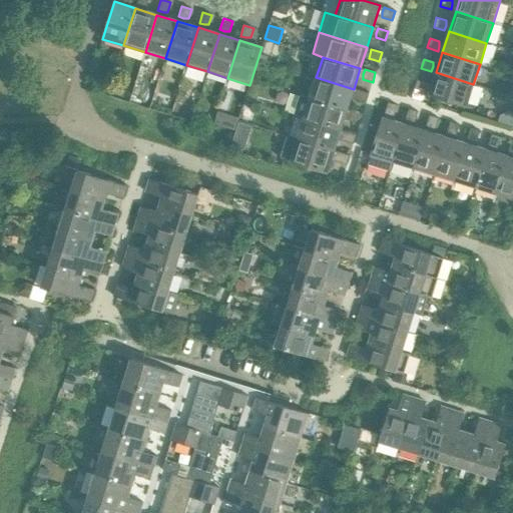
[(467,106),(473,84),(436,72),(429,94),(454,102),(452,110),(464,113),(466,106),(467,106)]
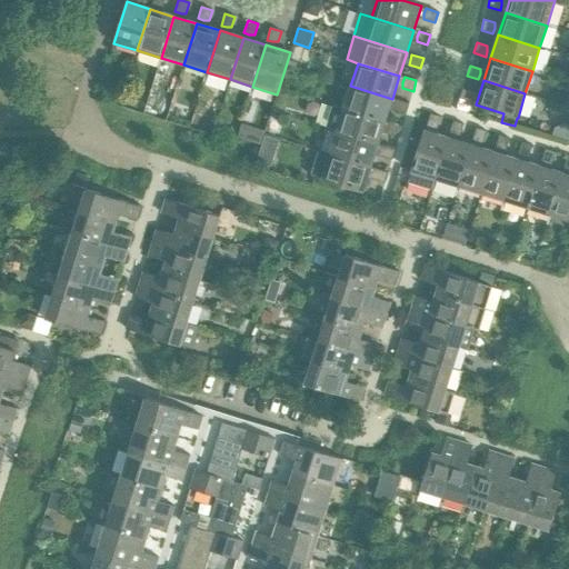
[(386,121),(392,99),(350,86),(343,108),(386,121)]
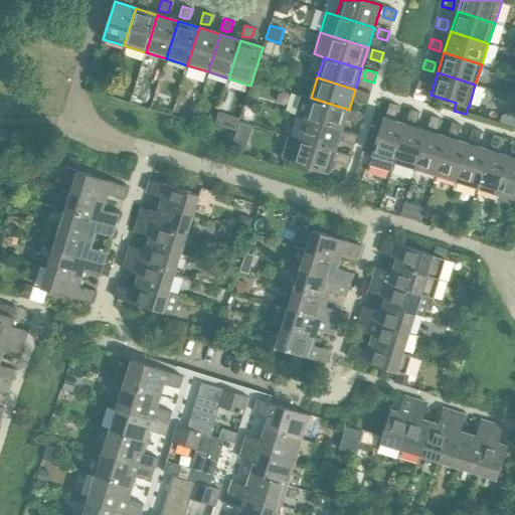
[(428,88),(428,82),(418,79),(415,90),(426,93),(428,88)]
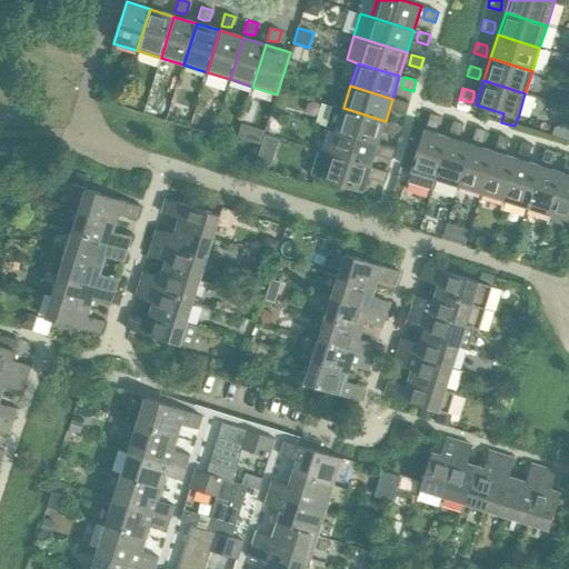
[(406,113),(409,103),(397,100),(396,106),(396,110),(406,113)]
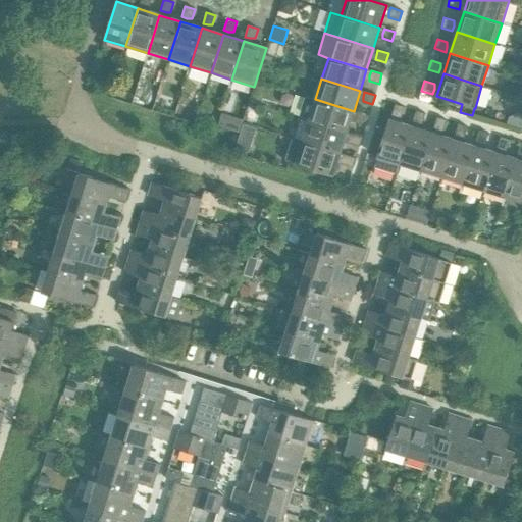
[(347,134),(354,111),(315,99),(315,100),(305,97),(299,117),(309,120),(308,121),(347,134)]
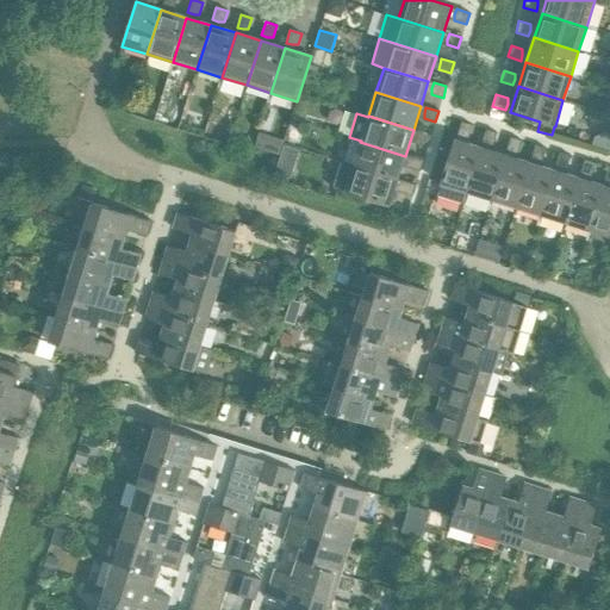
[(468,137),(472,125),(461,122),(458,135),(464,136),(468,137)]
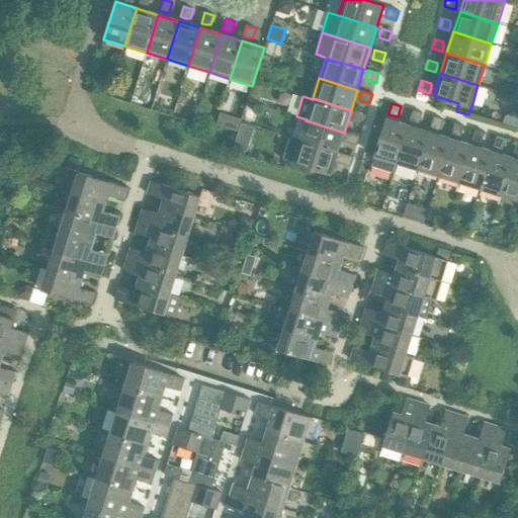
[(419,122),(422,112),(412,110),(409,121),(414,122),(419,122)]
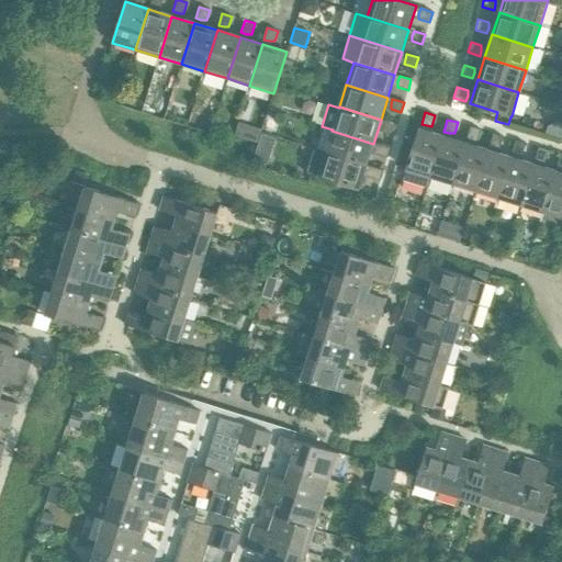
[(394,135),(397,125),(385,121),(383,126),(383,132),(394,135)]
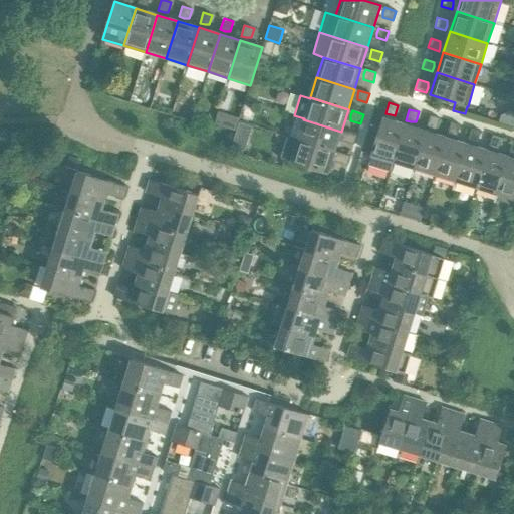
[(437,127),(439,118),(430,115),(427,126),(432,127),(437,127)]
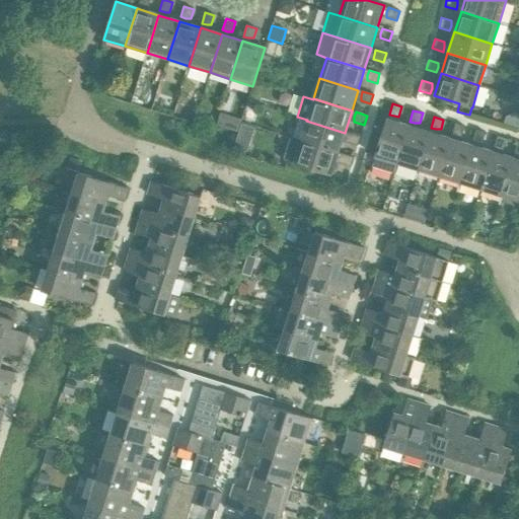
[(397,163),(409,126),(386,119),(372,166),(393,172),(396,163),(397,163)]
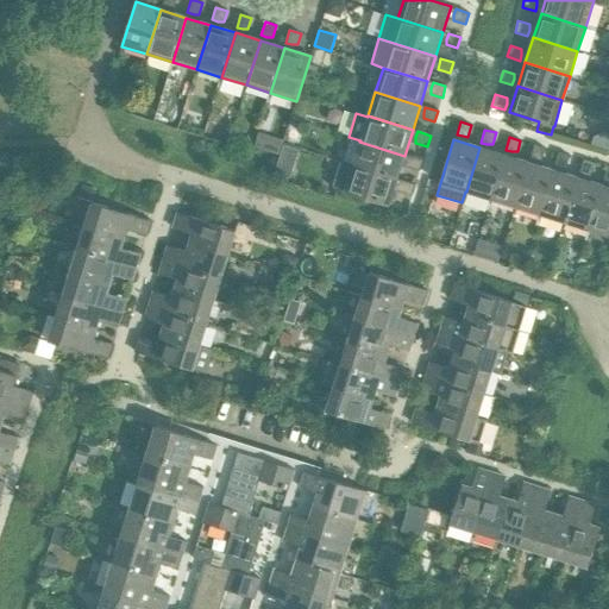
[(397,180),(405,156),(359,142),(352,165),(397,180)]
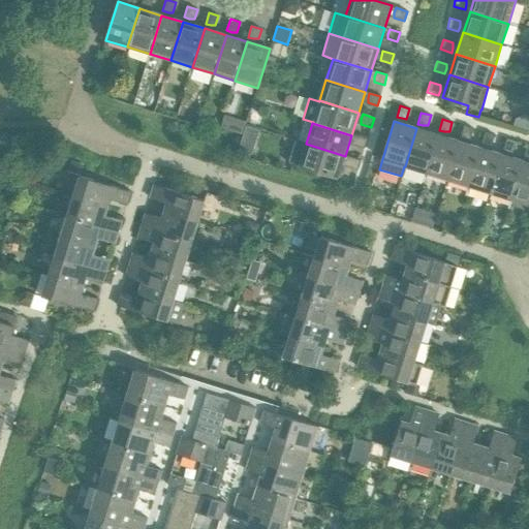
[(470,138),(473,128),(464,125),(460,136),(466,138),(470,138)]
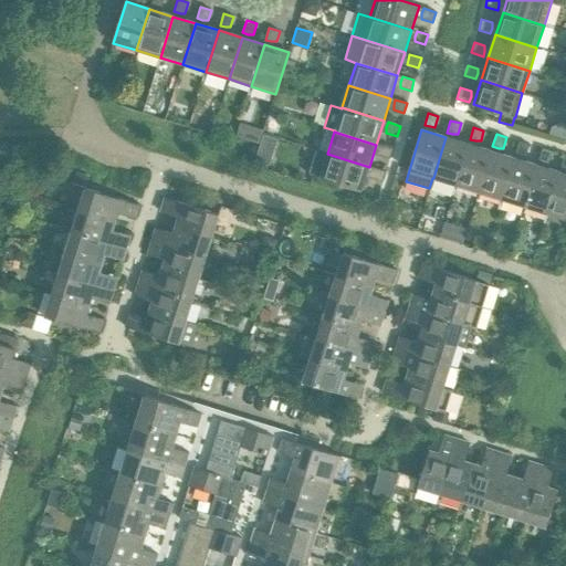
[(456,186),(468,144),(446,137),(433,178),(456,186)]
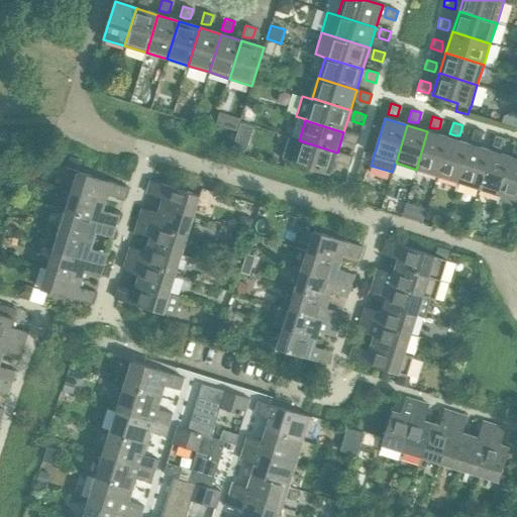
[(481,141),(484,132),(474,129),(471,140),(476,141),(481,141)]
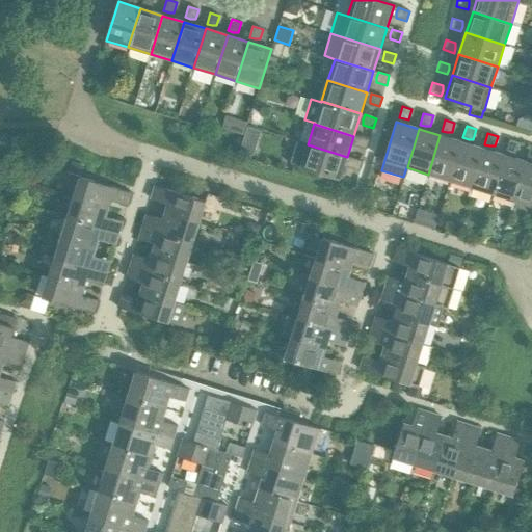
[(450,181),(462,142),(440,135),(428,175),(450,181)]
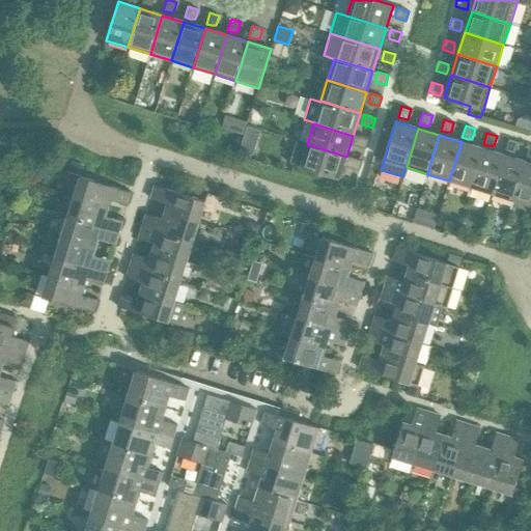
[(365,148),(368,139),(357,136),(356,141),(356,145),(365,148)]
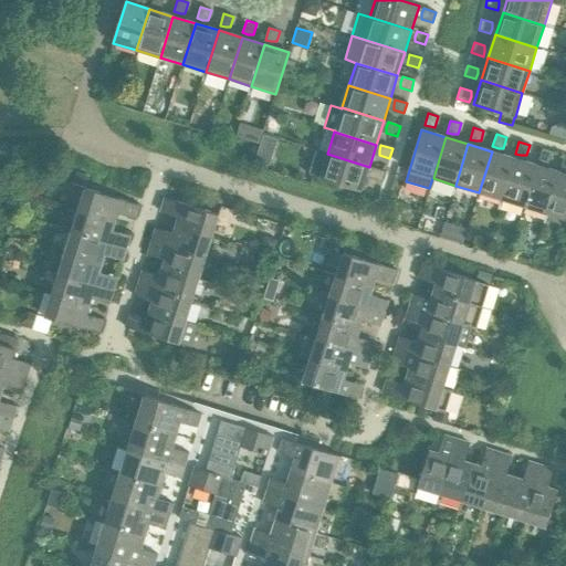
[(548,163),(552,152),(542,148),(538,160),(544,163),(548,163)]
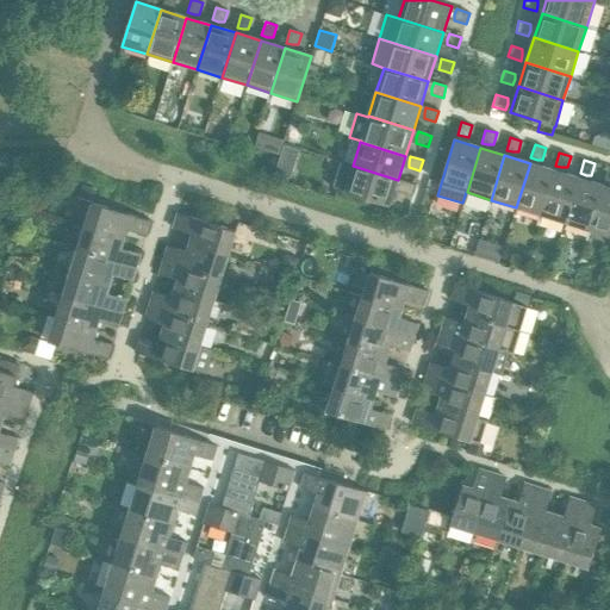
[(390,206),(398,180),(353,166),(341,162),(334,188),(390,206)]
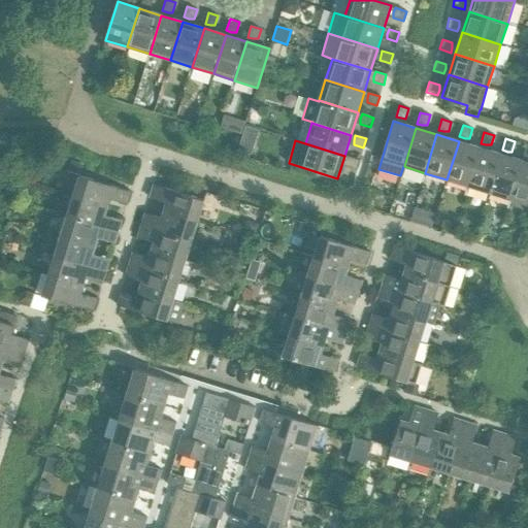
[(467,187),(480,147),(459,141),(447,179),(467,187)]
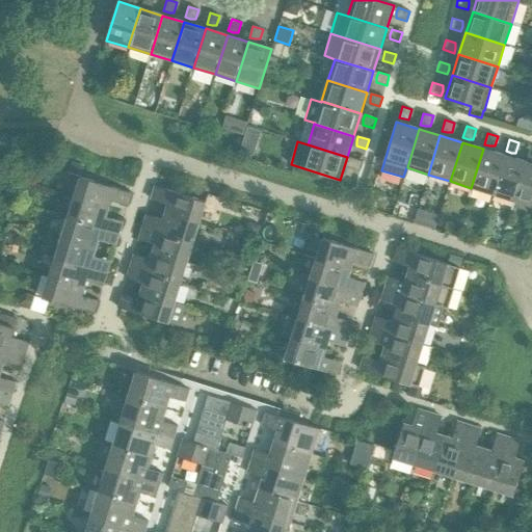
[(493,194),(504,155),(483,149),(471,188),(493,194)]
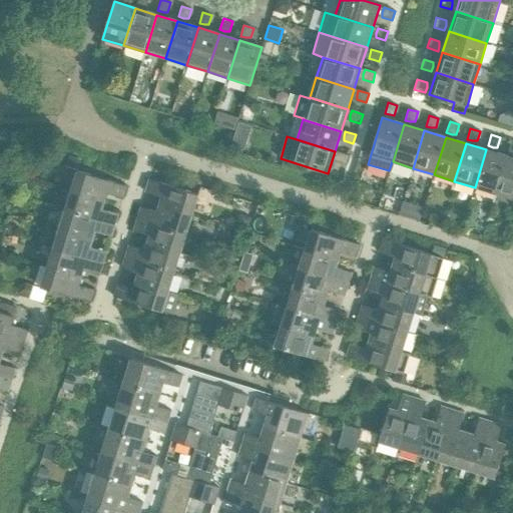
[(495,193),(507,156),(486,149),(475,187),(495,193)]
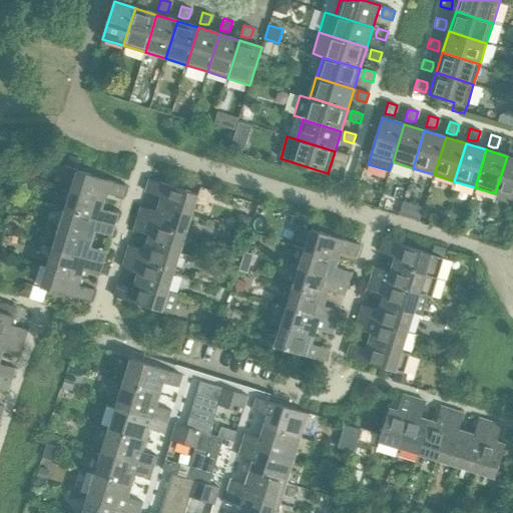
[(347,164),(350,155),(339,151),(337,157),(337,161),(347,164)]
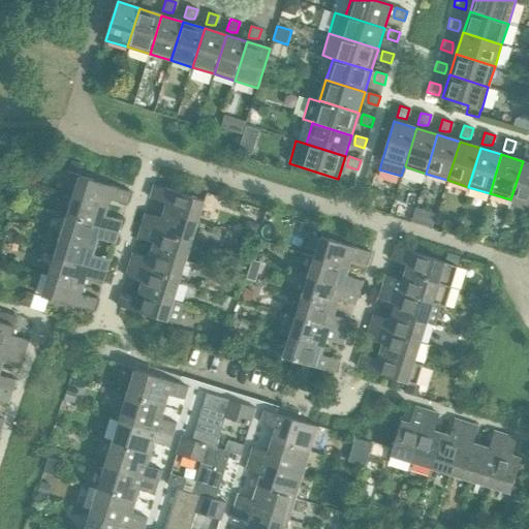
[(528,206),(528,162),(523,161),(510,199),(528,206)]
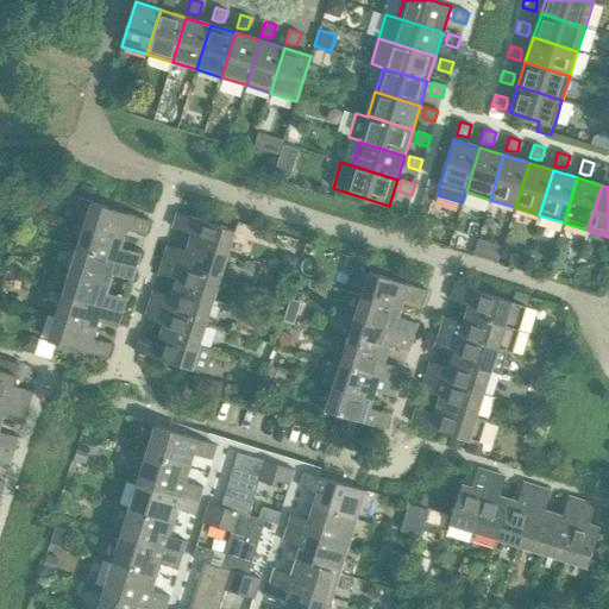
[(145,236),(150,220),(92,202),(85,226),(124,238),(126,230),(145,236)]
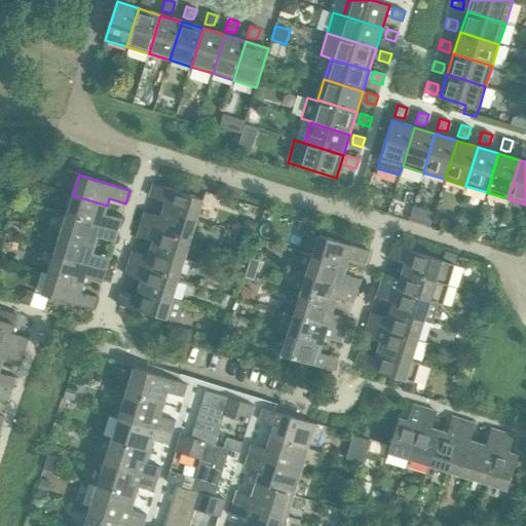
[(197,220),(203,199),(153,184),(149,196),(166,201),(163,210),(197,220)]
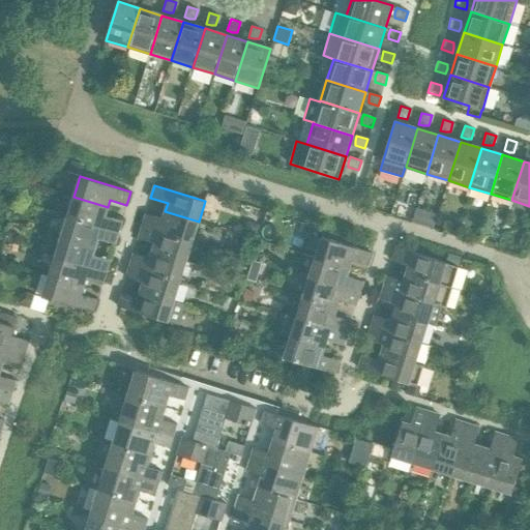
[(105,215),(108,207),(74,197),(67,216),(118,232),(122,221),(105,215)]
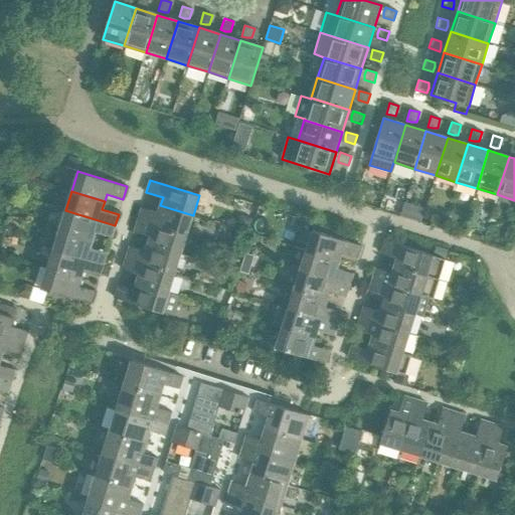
[(187,234),(193,215),(160,205),(158,213),(142,208),(138,219),(187,234)]
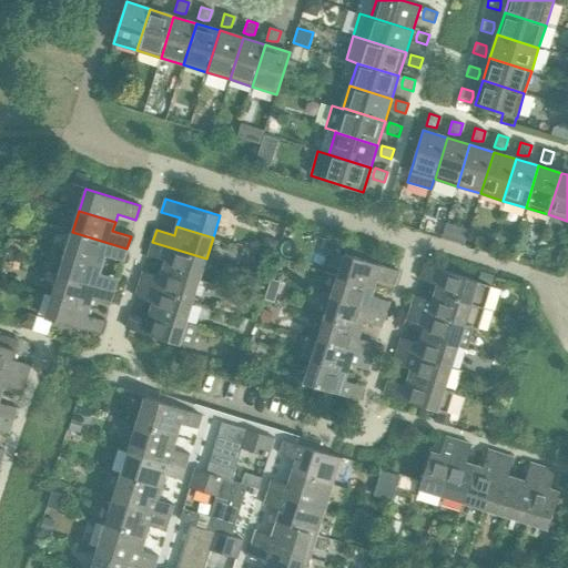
[(123,262),(127,249),(72,232),(66,253),(102,265),(104,256),(123,262)]
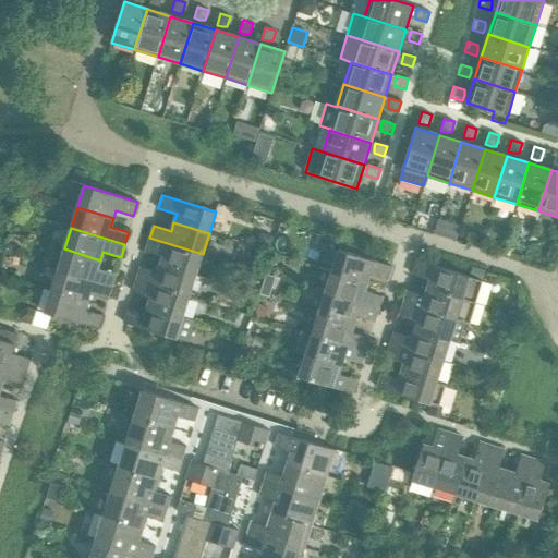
[(196,275),(203,254),(149,238),(145,251),(164,256),(160,264),(196,275)]
